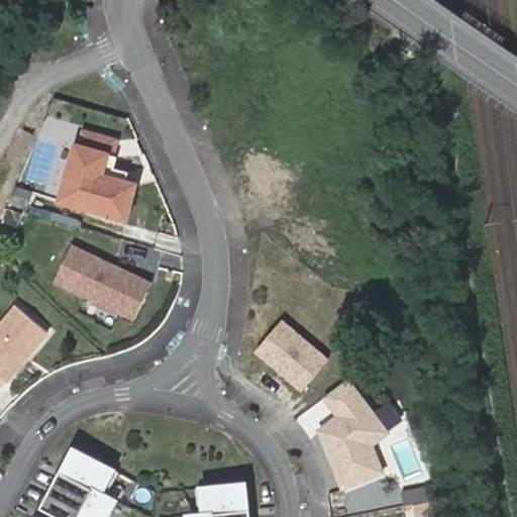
[(77,143),(62,199),(117,215),(126,181),(106,175),(112,153),(121,157),(125,142),(85,130),(81,145),(77,143)]
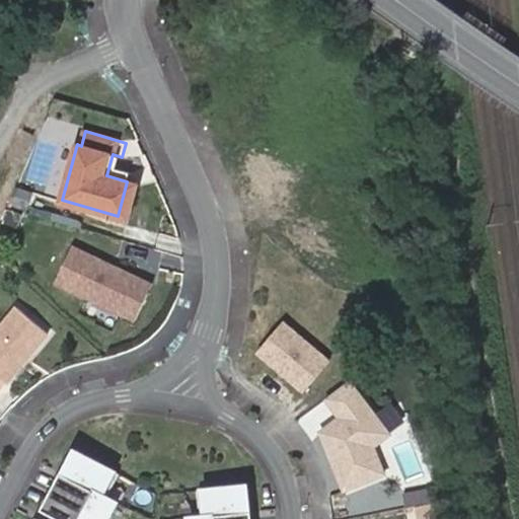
[(121,168),(124,158),(122,157),(113,154),(106,175),(127,181),(130,170),(121,168)]
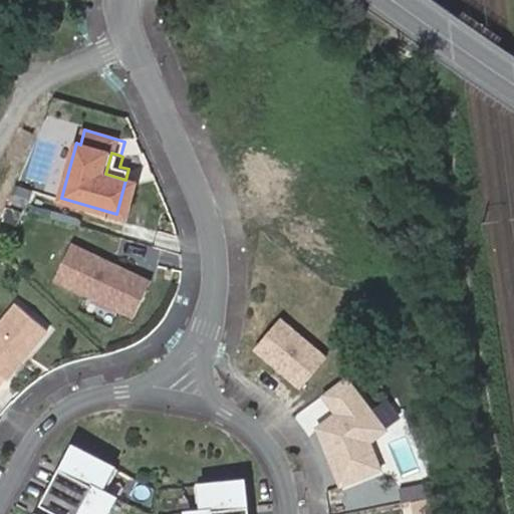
[(125,180),(116,214),(125,216),(135,183),(125,180)]
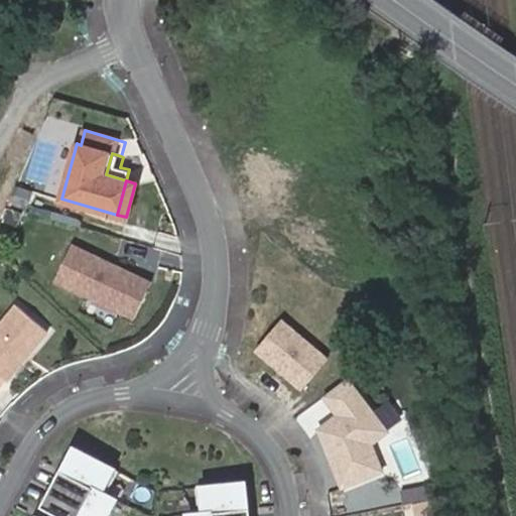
[(147,280),(68,242),(51,277),(131,314),(147,280)]
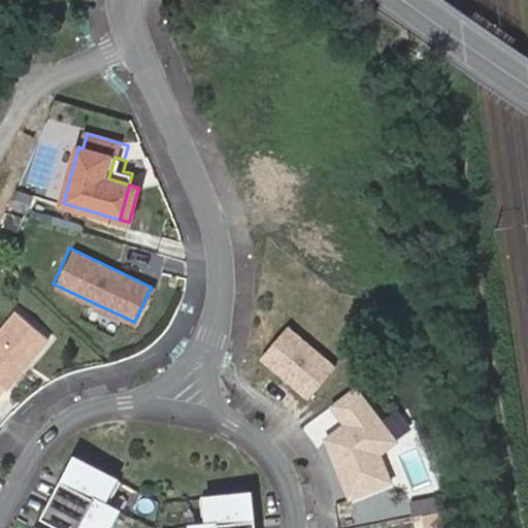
[(43,334),(10,309),(0,323),(0,384),(3,387),(43,334)]
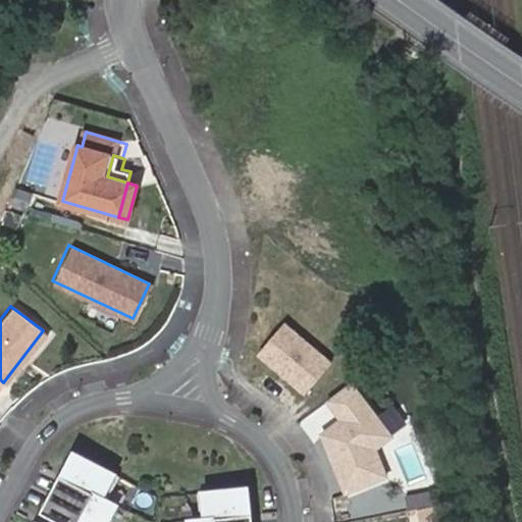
[(335,359),(286,319),(259,354),(307,394),(335,359)]
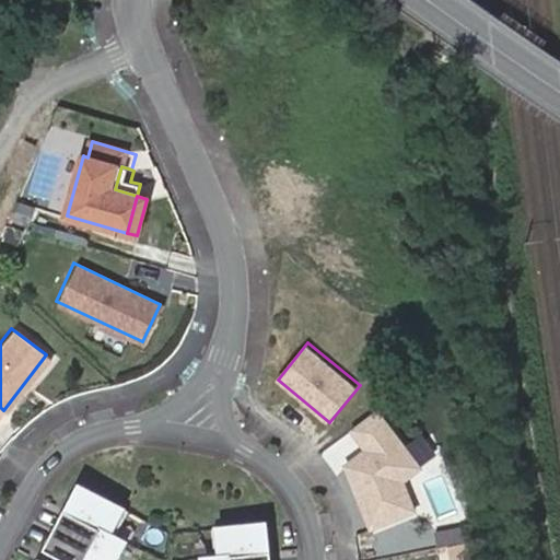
[(381,407),(350,430),(366,450),(345,464),(373,531),(418,513),(408,480),(423,467),(381,407)]
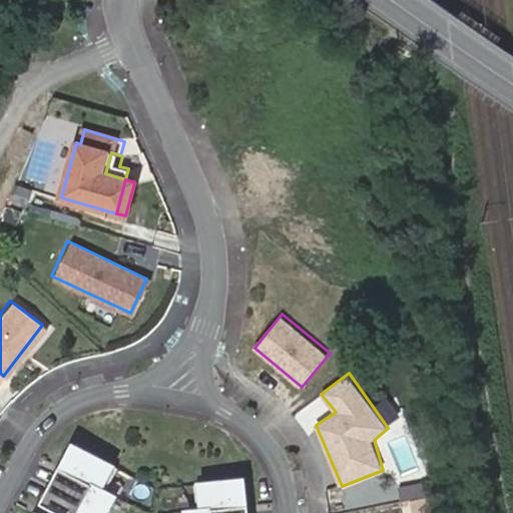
[(104,490),(116,466),(74,444),(62,466),(60,465),(41,500),(65,512),(40,512),(38,512),(37,512),(102,512),(112,494),(104,490)]
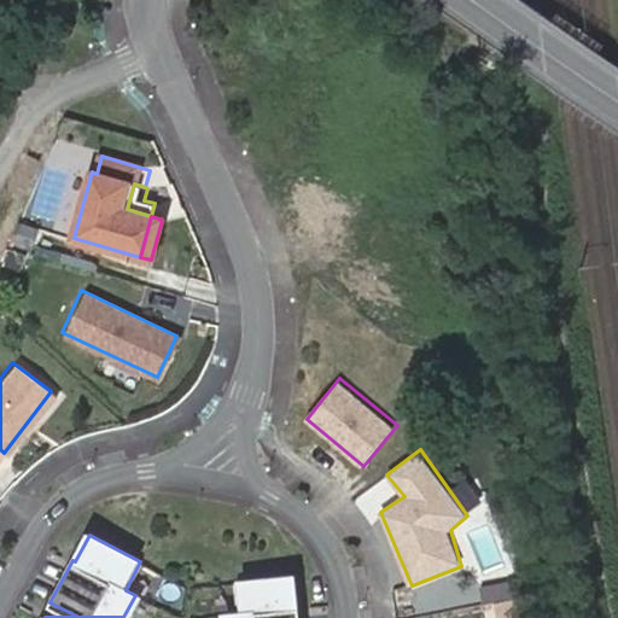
[(298,617),(298,606),(295,606),(291,576),(234,582),(238,614),(226,614),(226,617),(298,617)]
